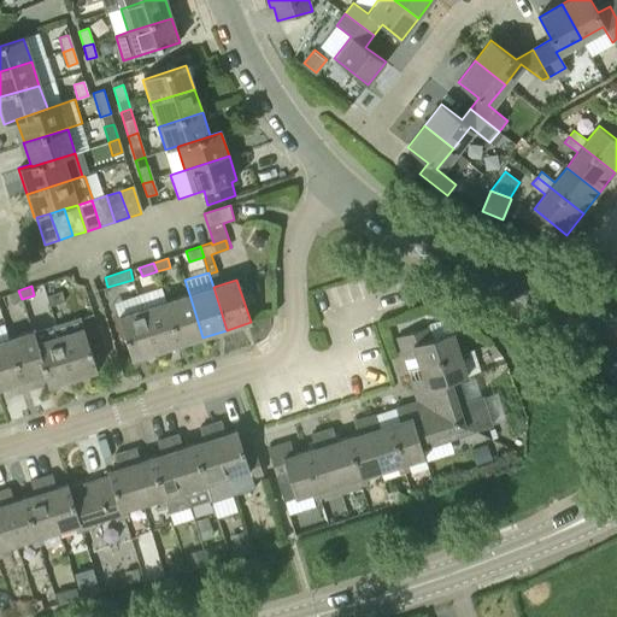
[(12,303),(22,299),(18,291),(9,294),(12,303)]
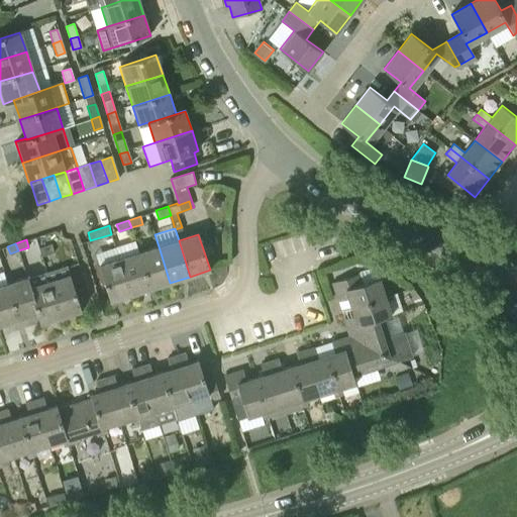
[(41,256),(54,252),(50,244),(38,248),(41,256)]
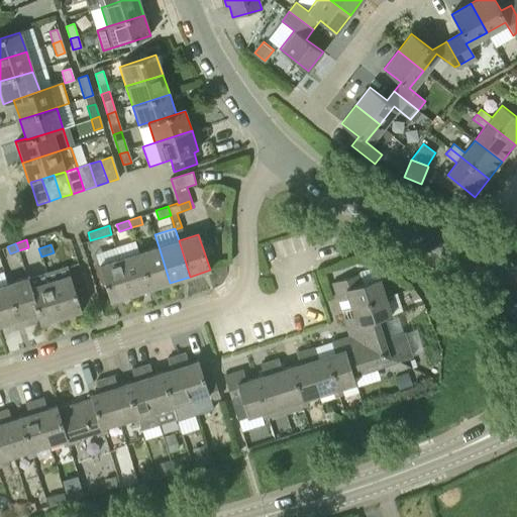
[(150,289),(170,283),(159,246),(138,253),(150,289)]
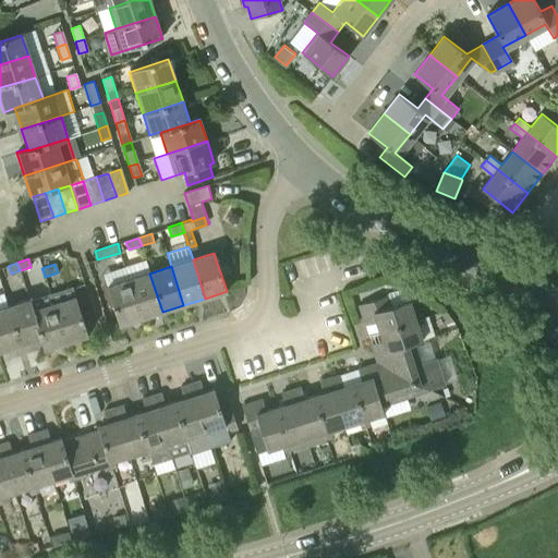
[(141,318),(162,312),(149,274),(129,280),(141,318)]
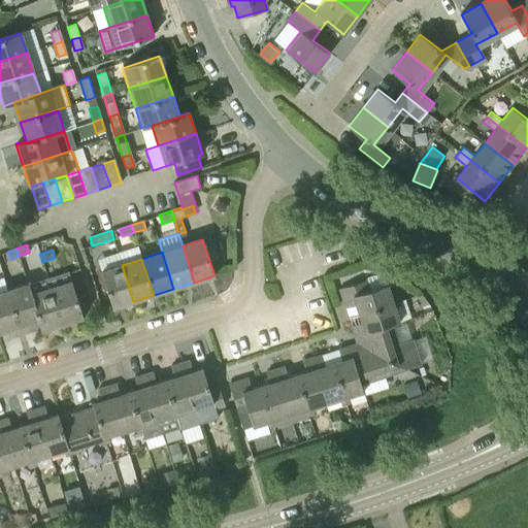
[(111,308),(133,301),(122,265),(100,272),(111,308)]
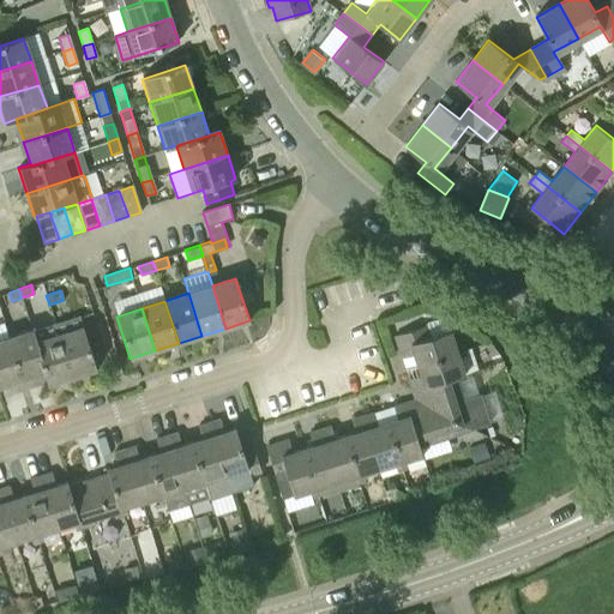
[(55,324),(72,377),(96,368),(79,315),(55,324)]
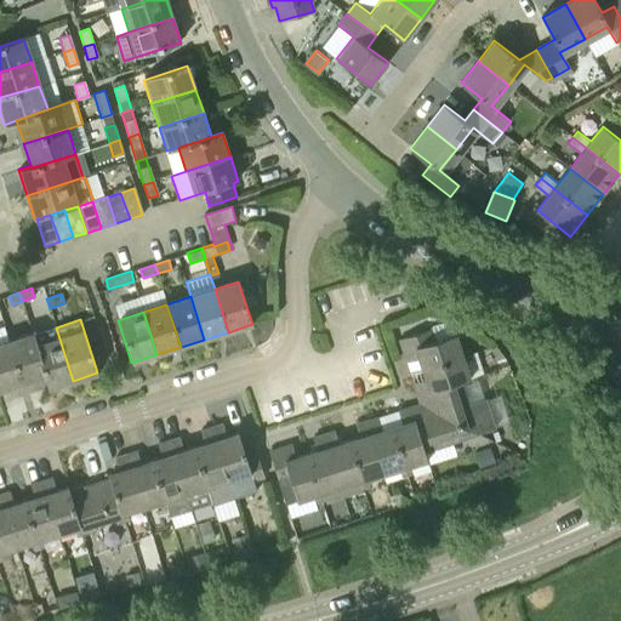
[(47,389),(73,381),(56,328),(34,335),(38,346),(35,347),(45,377),(44,377),(47,389)]
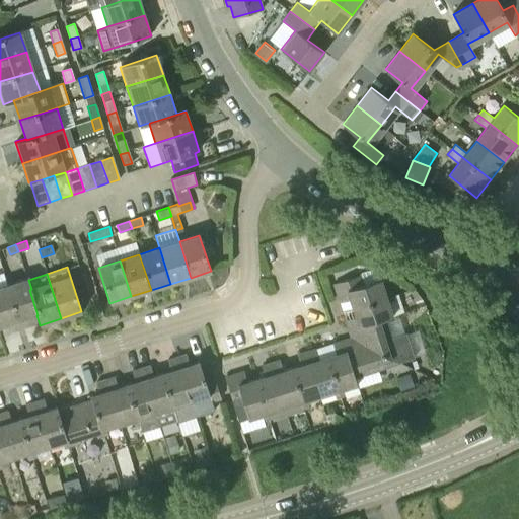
[(352,308),(394,295),(392,291),(386,293),(382,279),(366,284),(363,274),(334,283),(339,301),(349,298),(352,308)]
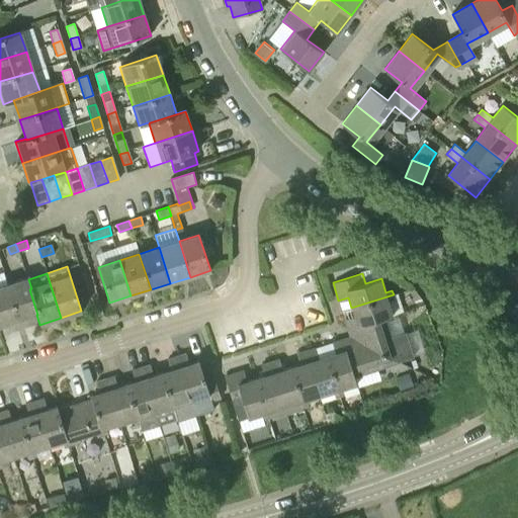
[(31,288),(28,279),(27,277),(7,283),(18,320),(36,315),(37,315),(29,289),(31,288)]
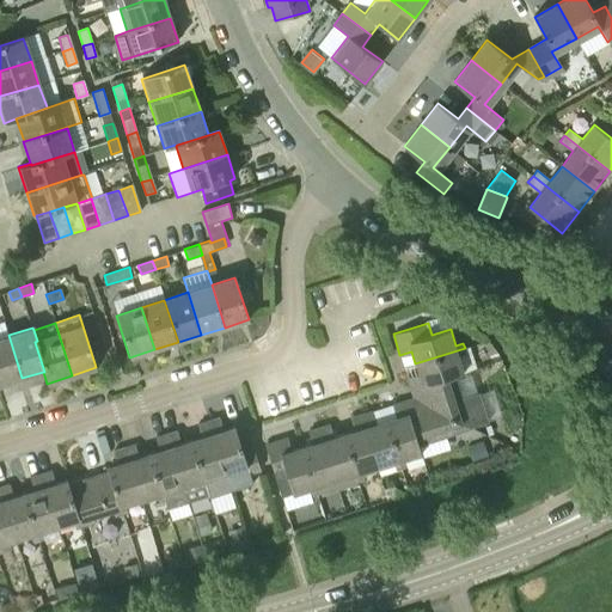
[(0,385),(22,378),(8,335),(0,337),(0,385)]
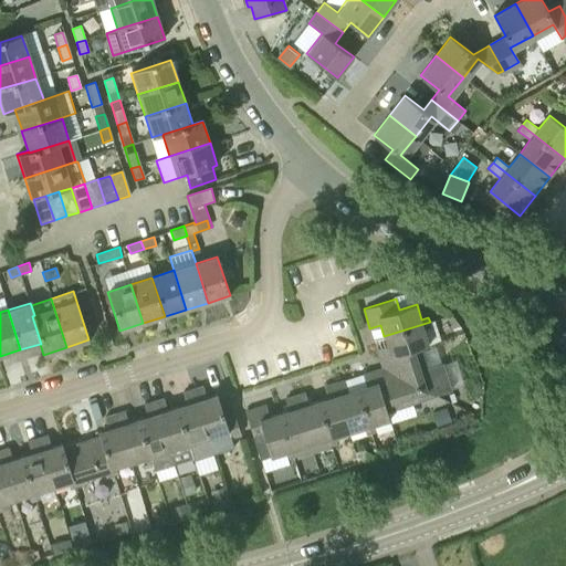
[(419,346),(429,343),(425,329),(431,327),(430,322),(384,336),(386,345),(377,348),(380,358),(419,347),(419,346)]
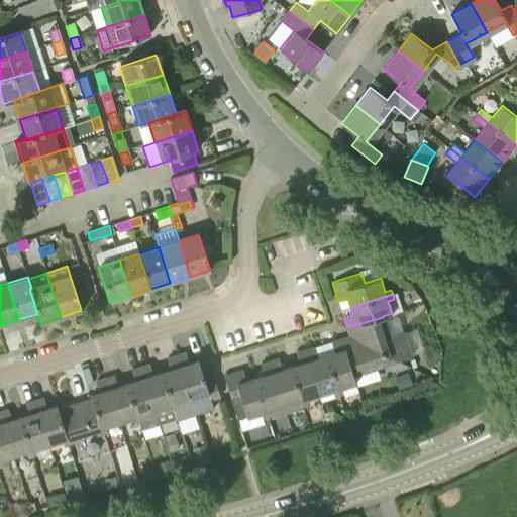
[(350,337),(399,362),(399,360),(412,356),(405,331),(391,336),(385,317),(392,314),(392,313),(383,316),(383,317),(347,327),(350,337)]
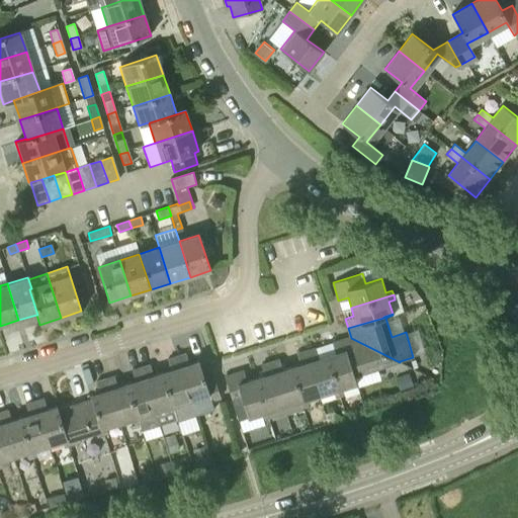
[(400,362),(351,338),(342,341),(355,377),(400,362)]
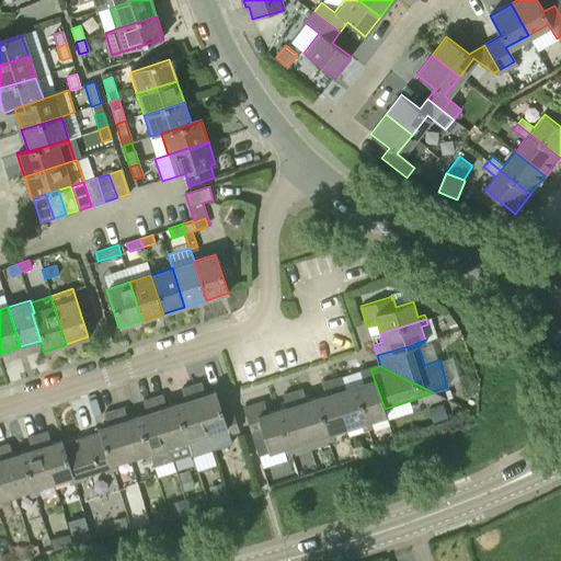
[(387,416),(385,409),(370,369),(361,373),(363,382),(355,385),(369,430),(374,428),(371,421),(387,416)]
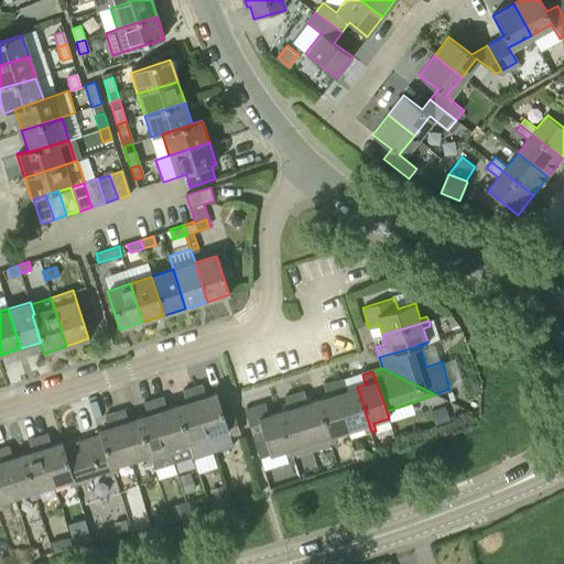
[(371,432),(357,387),(347,390),(344,380),(334,383),(348,431),(362,426),(365,434),(371,432)]
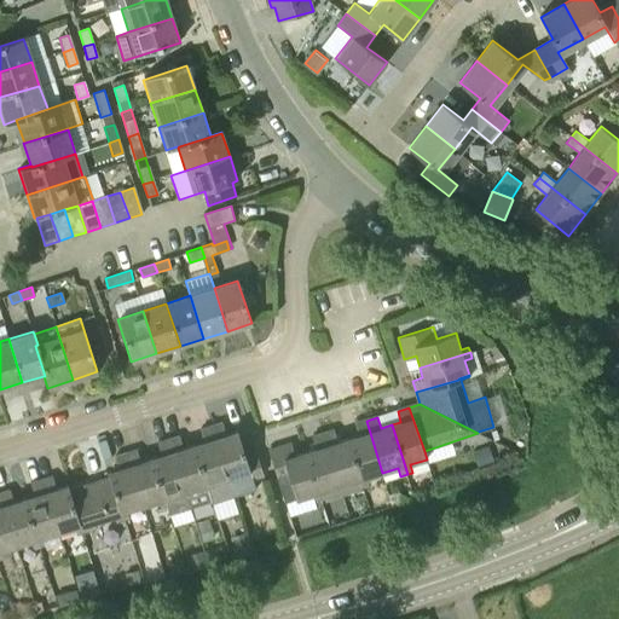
[(368,478),(382,473),(366,421),(359,423),(363,434),(348,438),(363,486),(370,485),(368,478)]
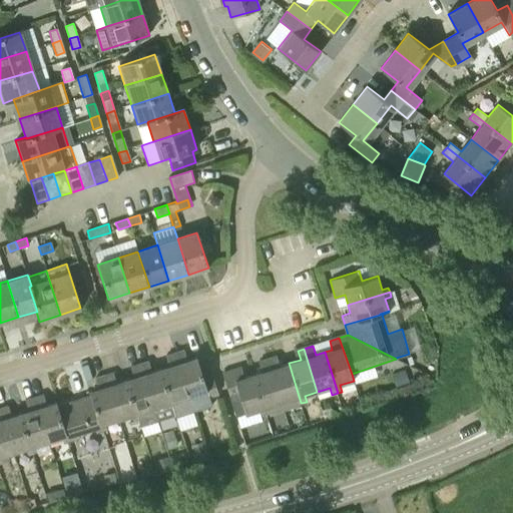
[(175,355),(193,411),(212,405),(210,398),(219,395),(213,375),(204,378),(197,358),(187,361),(184,352),(175,355)]
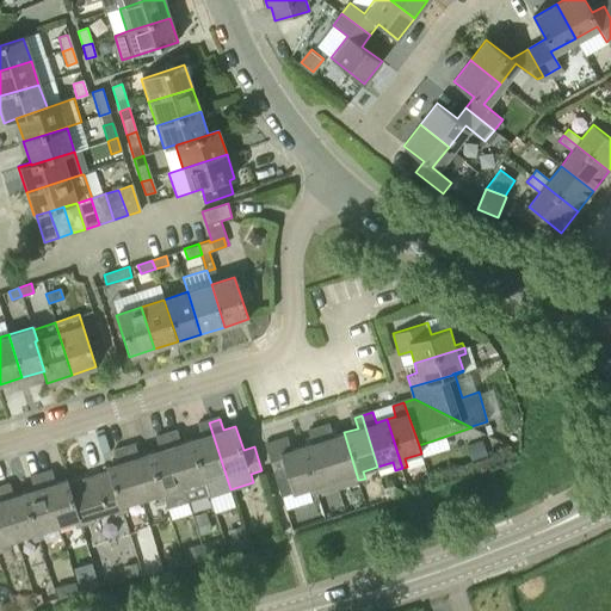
[(210,497),(230,489),(209,423),(197,426),(201,437),(192,439),(209,494),(210,497)]
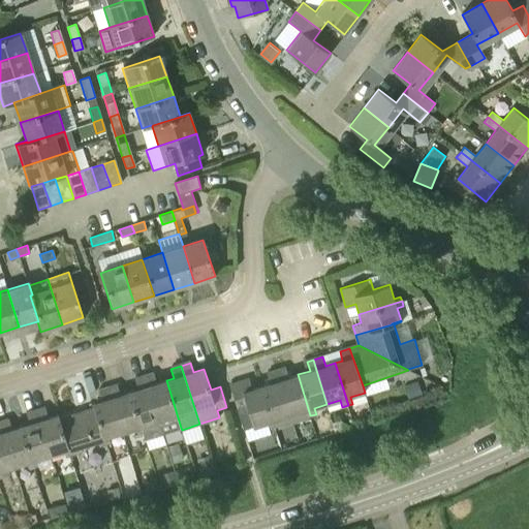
[(310,415),(298,374),(288,377),(286,368),(277,371),(293,424),(308,418),(308,416),(310,415)]
